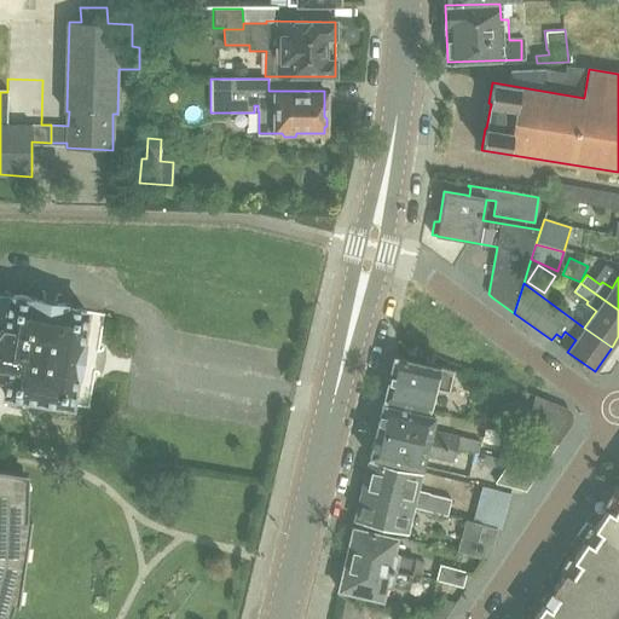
[(12,296),(11,296),(7,296),(7,298),(0,296),(0,320),(4,322),(3,328),(1,328),(0,329),(0,362),(7,363),(3,393),(36,398),(36,400),(39,403),(46,404),(50,405),(57,405),(57,403),(70,405),(76,375),(77,375),(84,342),(81,342),(85,312),(85,311),(63,307),(63,305),(50,302),(33,300),(33,301),(30,301),(30,299),(29,299),(28,298),(24,295),(21,295),(16,295),(12,296)]
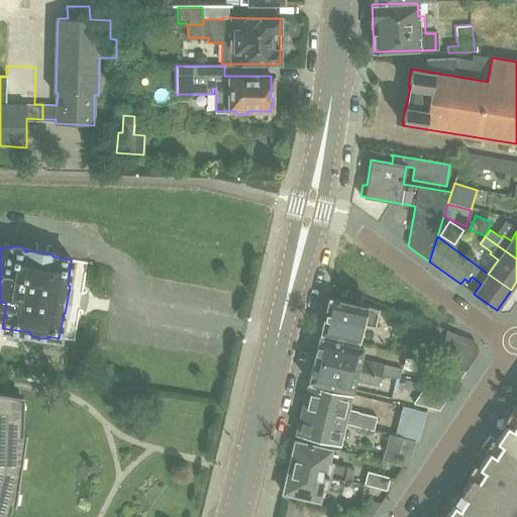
[(377,310),(328,298),(320,333),(358,342),(363,324),(373,326),(377,310)]
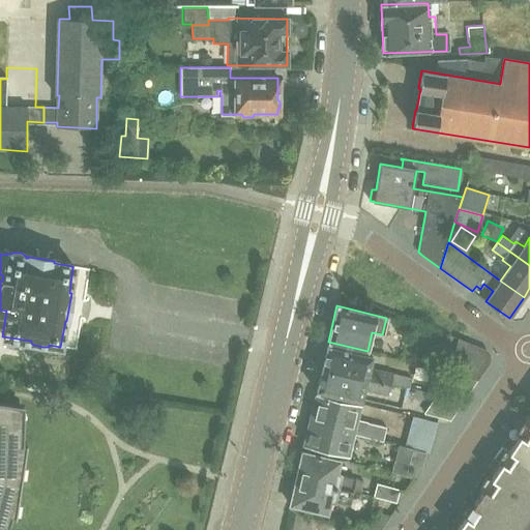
[(459,340),(451,375),(476,381),(489,362),(489,360),(490,358),(489,356),(489,354),(487,352),(486,351),(483,350),(459,340)]
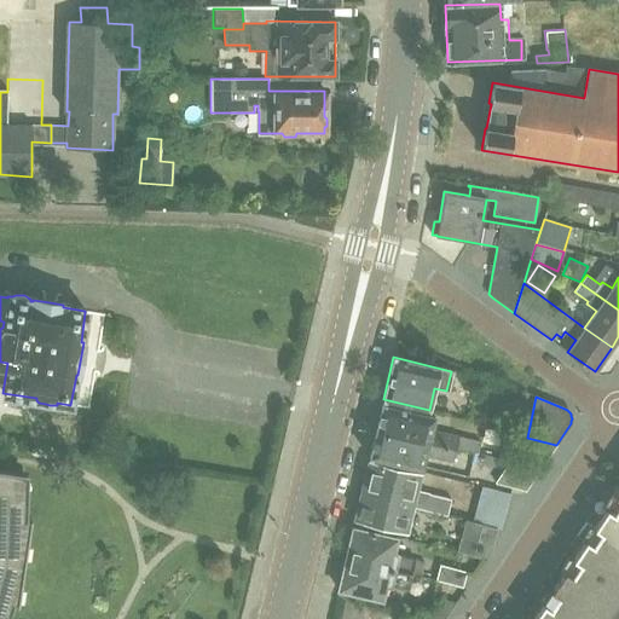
[(382,403),(376,431),(447,446),(456,447),(478,453),(480,441),(431,429),(433,415),(382,403)]
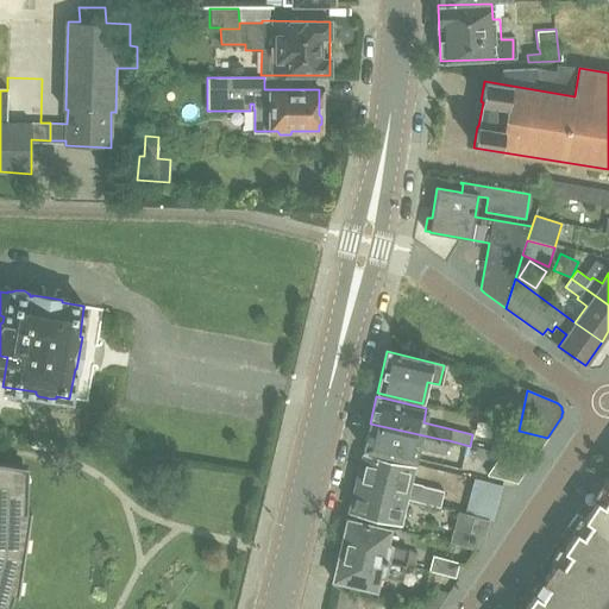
[(449,440),(440,439),(370,424),(363,450),(414,462),(418,449),(445,456),(449,440)]
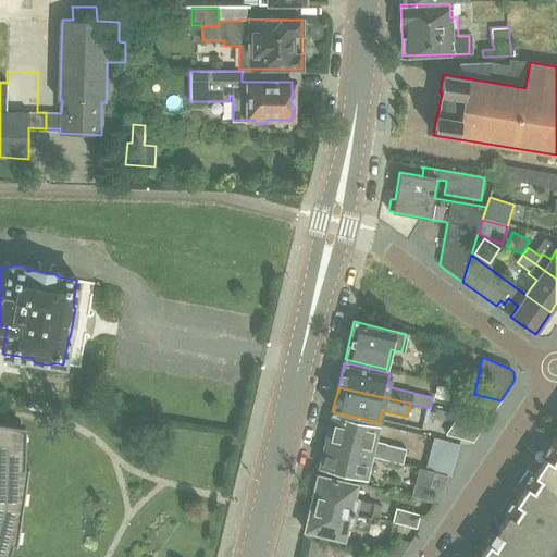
[(474,394),(460,413),(486,421),(500,400),(474,394)]
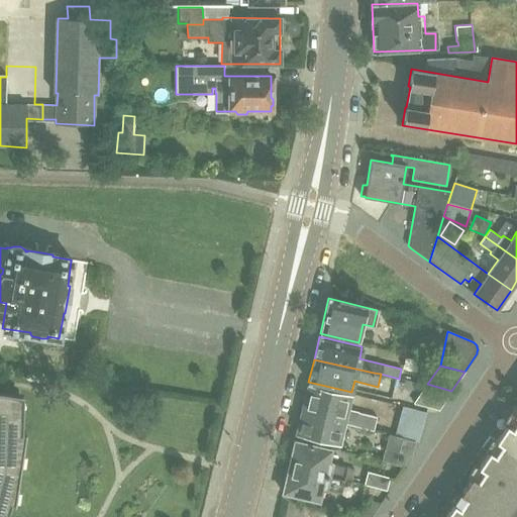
[(427,384),(415,403),(437,409),(438,410),(451,391),(427,384)]
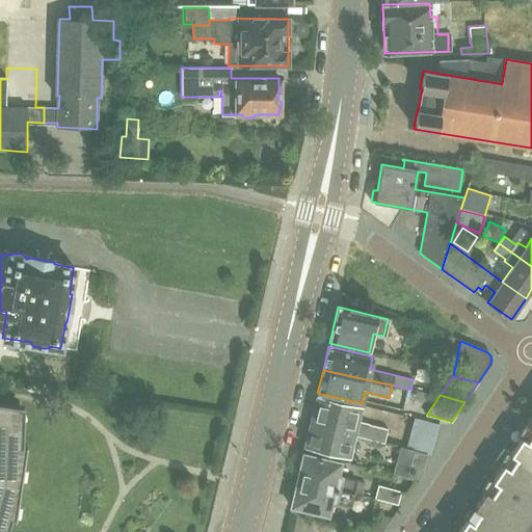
[(311,423),(354,433),(384,441),(388,428),(356,421),(360,408),(316,399),(311,423)]
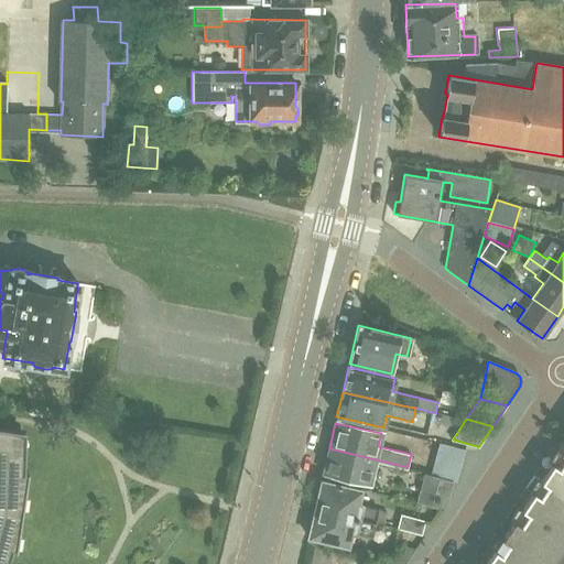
[(0,507),(22,511),(29,472),(26,472),(26,473),(21,472),(22,448),(21,448),(10,447),(12,433),(12,432),(0,430),(0,507)]
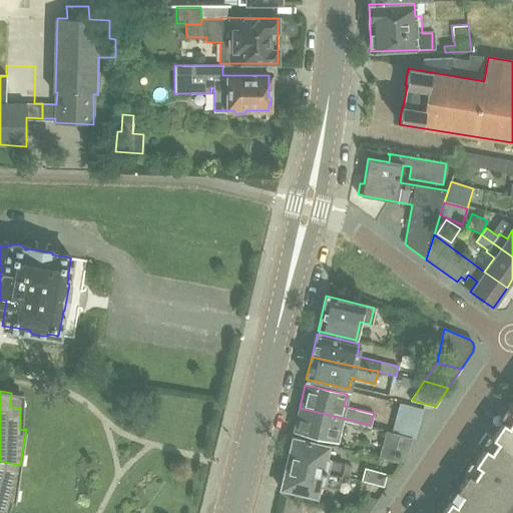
[(399,403),(391,431),(412,437),(415,438),(423,409),(399,403)]
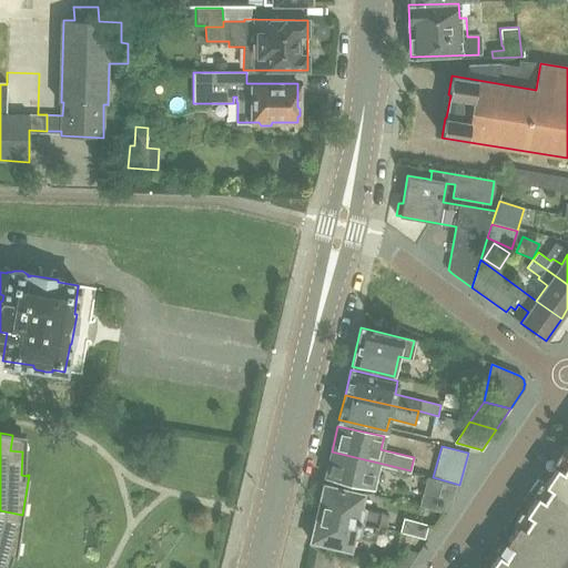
[(567,448),(564,456),(567,458),(567,462),(563,470),(556,467),(545,484),(537,478),(529,492),(537,496),(525,514),(531,517),(524,528),(518,525),(506,543),(511,547),(504,558),(498,554),(488,567),(563,567),(567,561),(567,448)]
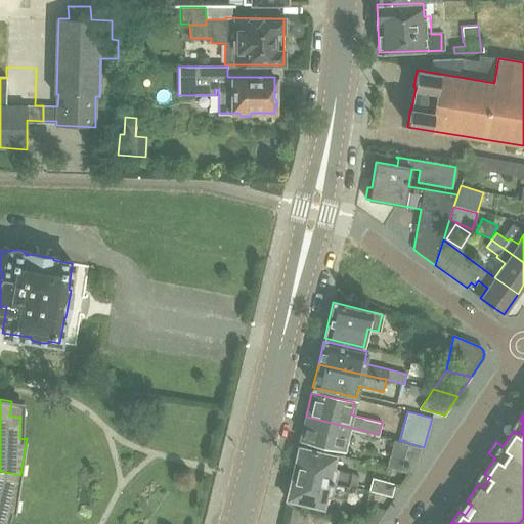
[(306,417),(300,440),(343,450),(349,427),(306,417)]
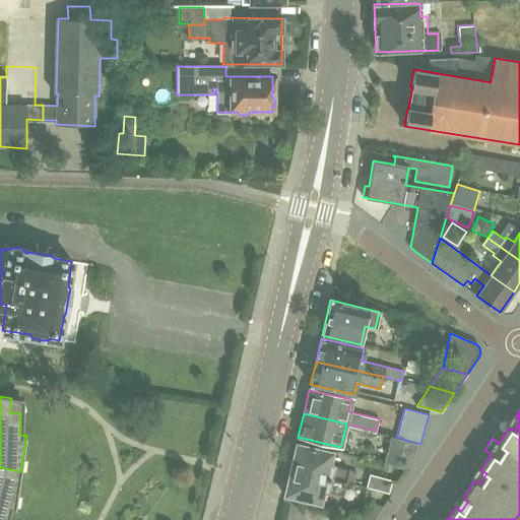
[(417,443),(396,437),(389,436),(382,463),(405,469),(409,457),(413,458),(417,443)]
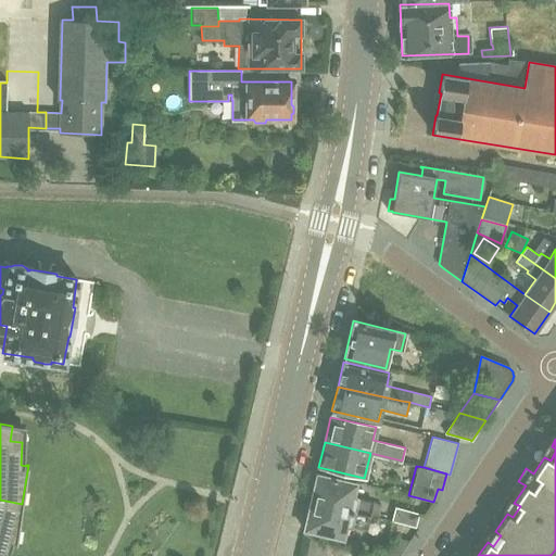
[(317,475),(311,502),(369,516),(378,518),(381,505),(353,498),(356,484),(317,475)]
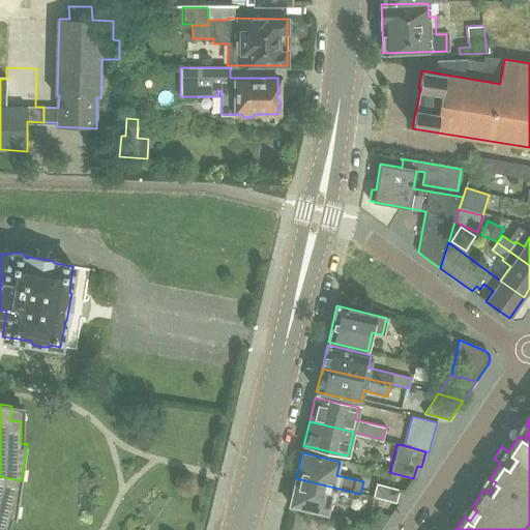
[(0,529),(4,529),(9,514),(15,516),(15,517),(16,517),(21,480),(0,476),(0,529)]
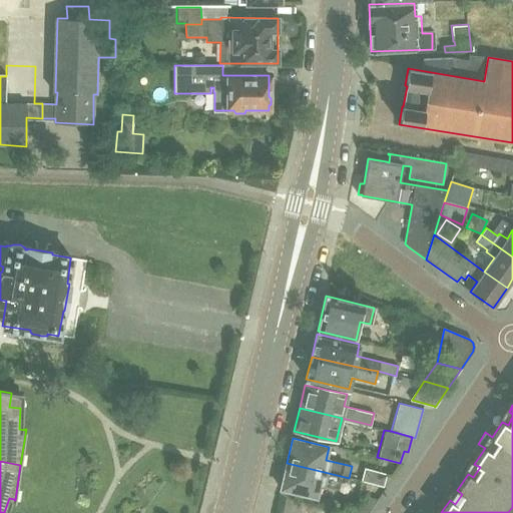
[(341,476),(287,463),(281,489),(317,497),(320,485),(338,489),(341,476)]
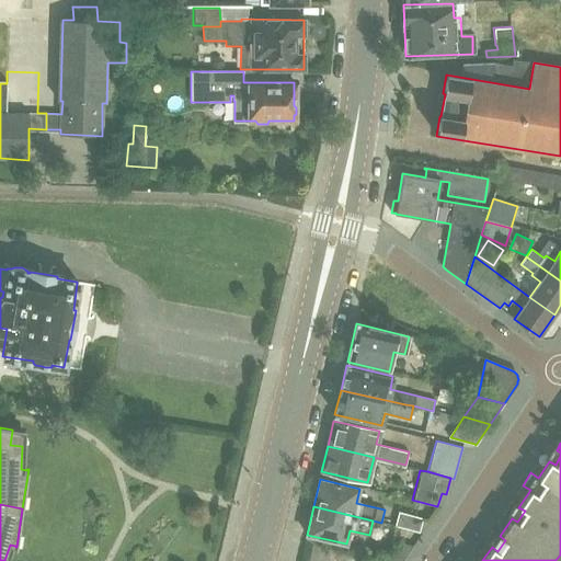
[(410,529),(419,531),(422,519),(397,512),(392,524),(410,529)]
